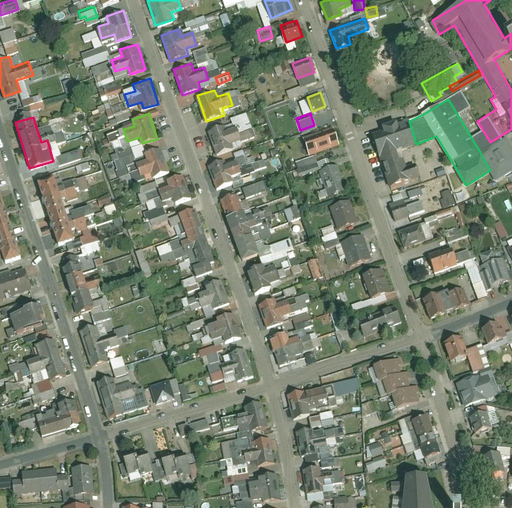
[(409,121),(372,133),(389,187),(421,177),(417,161),(405,165),(400,149),(416,144),(409,121)]
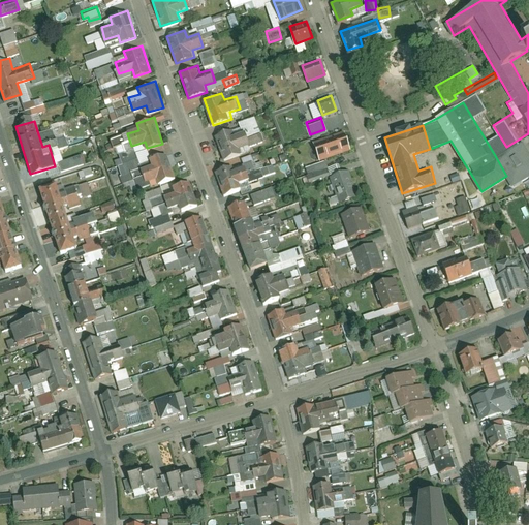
[(232,128),(215,134),(224,161),(243,155),(241,148),(251,144),(247,131),(236,135),(232,128)]
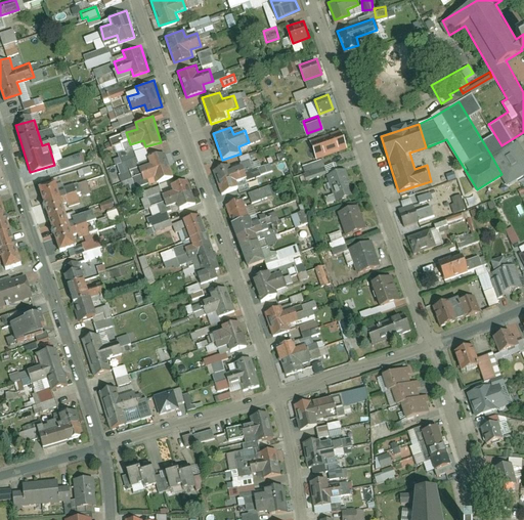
[(347,146),(341,128),(310,138),(316,158),(347,146)]
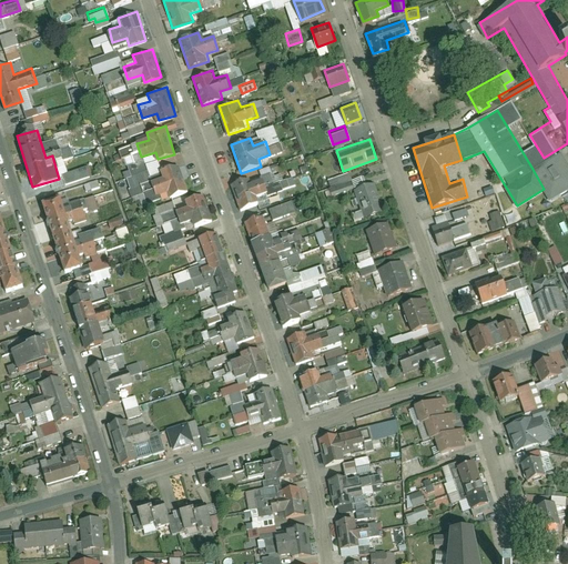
[(567,163),(561,152),(533,169),(544,189),(550,199),(567,188),(567,163)]
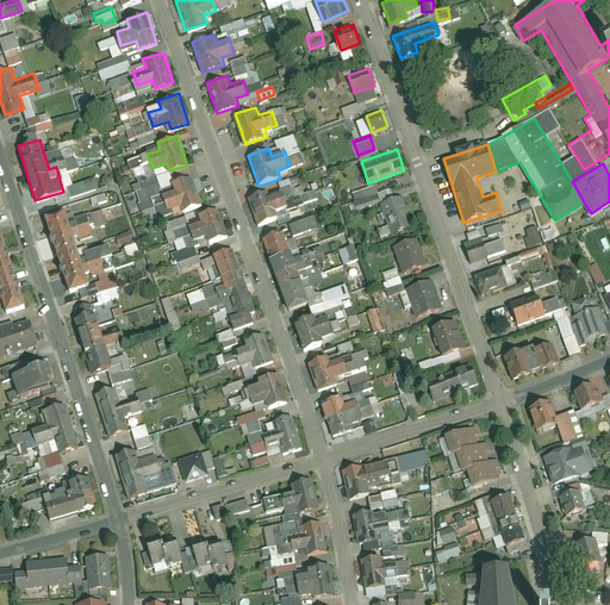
[(203,206),(193,175),(173,182),(175,191),(162,194),(167,209),(182,204),(185,212),(203,206)]
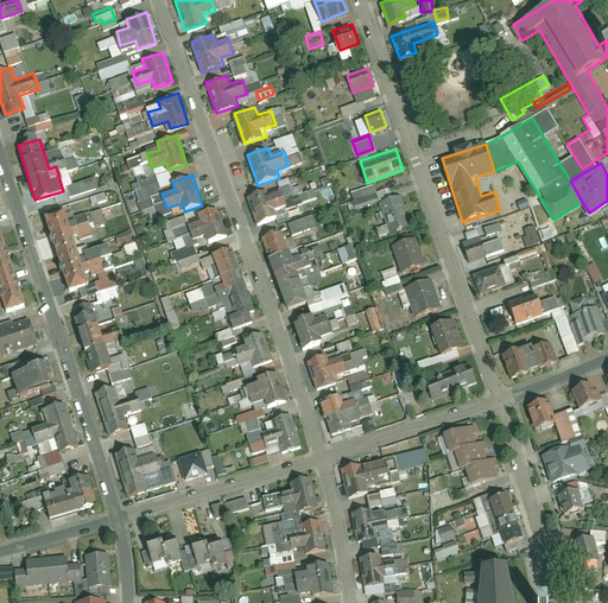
[(353,205),(377,200),(372,183),(348,189),(353,205)]
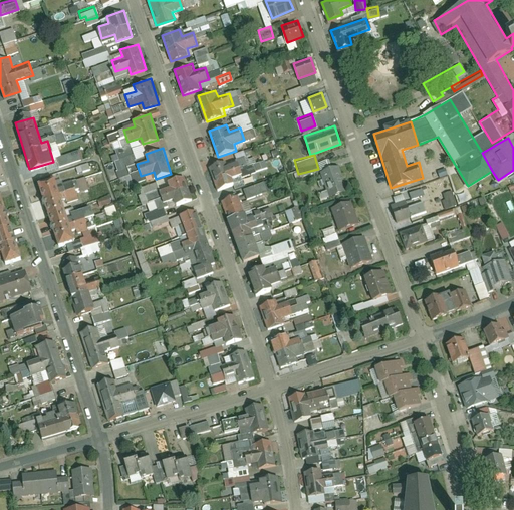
[(316,161),(317,167),(329,164),(327,158),(316,161)]
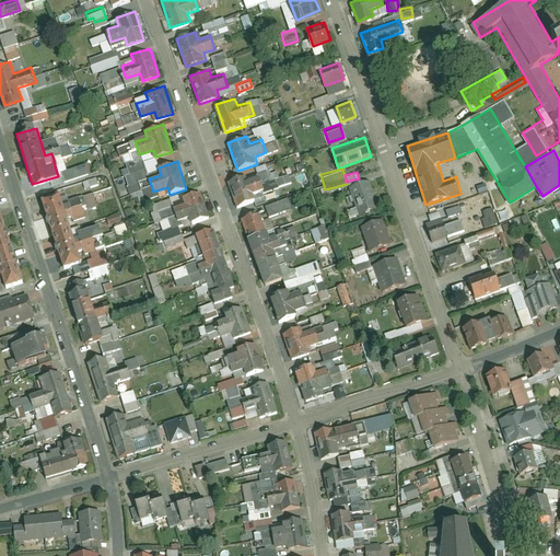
[(95,174),(81,178),(83,186),(97,182),(95,174)]
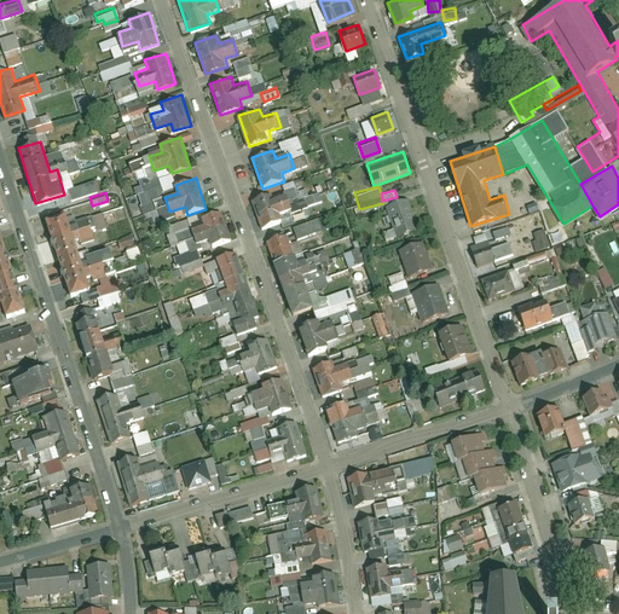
[(273,192),(252,200),(262,231),(284,224),(282,215),(294,210),(289,196),(276,201),(273,192)]
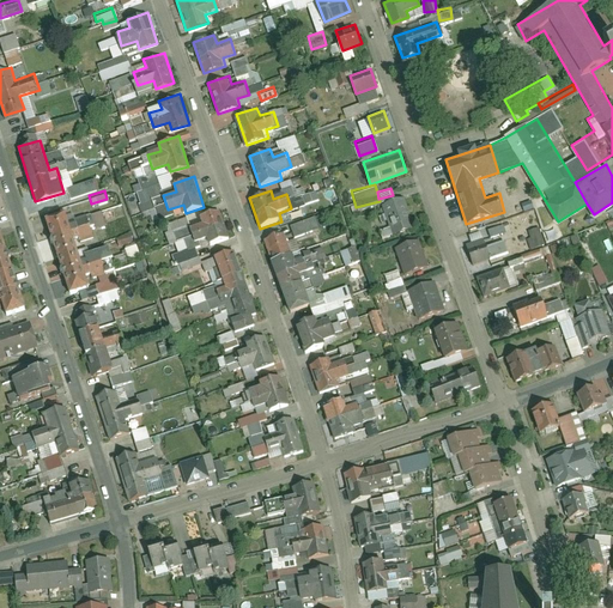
[(414,226),(405,196),(383,204),(393,233),(414,226)]
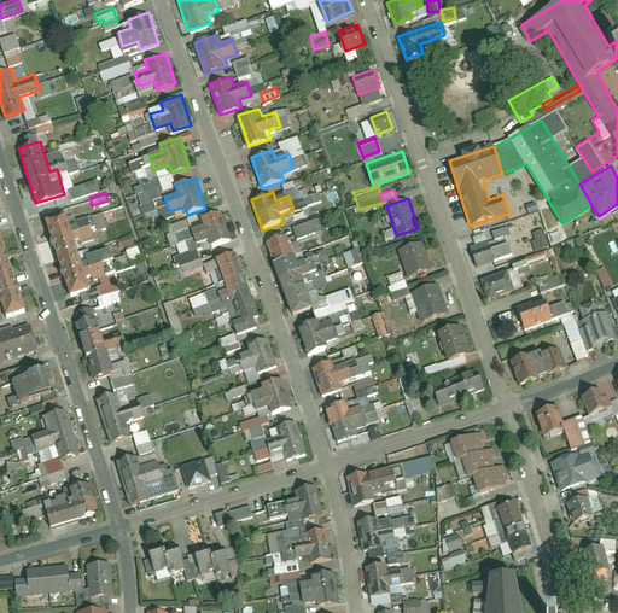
[(234,240),(225,210),(204,216),(207,225),(193,229),(198,243),(214,238),(216,246),(234,240)]
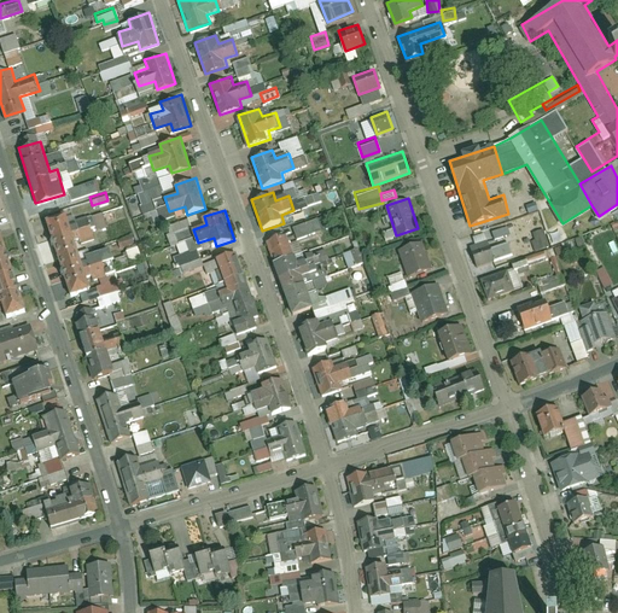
[(63,214),(45,220),(51,239),(70,232),(63,214)]
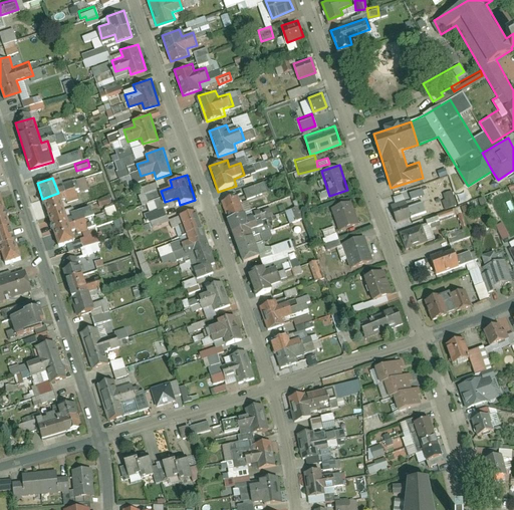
[(245,197),(267,189),(263,179),(241,187),(245,197)]
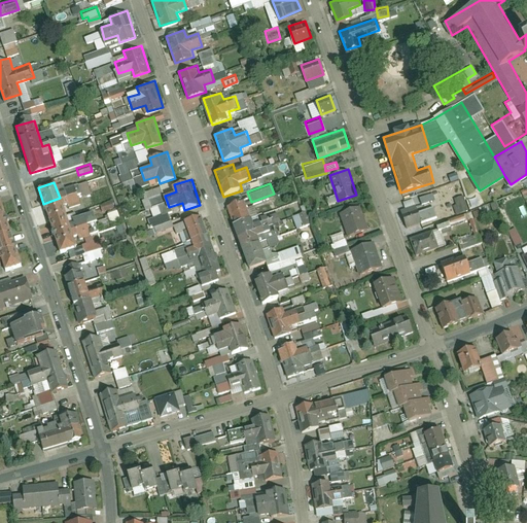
[(418,195),(420,202),(431,199),(429,192),(418,195)]
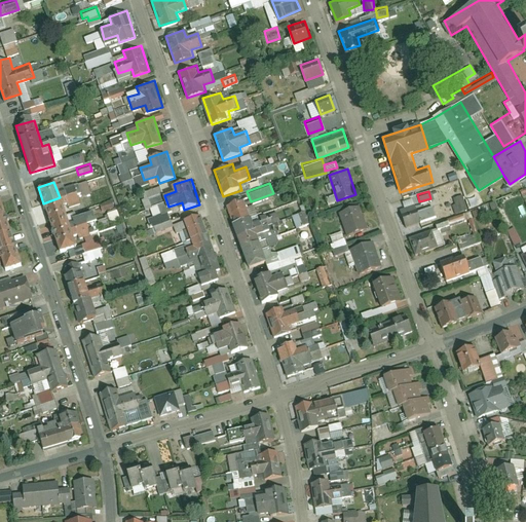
[(454,212),(466,207),(461,192),(451,195),(453,201),(451,202),(454,212)]
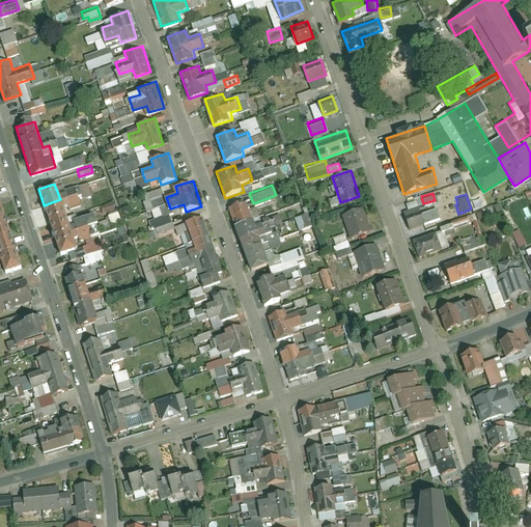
[(60,199),(44,205),(47,214),(50,221),(66,215),(60,199)]
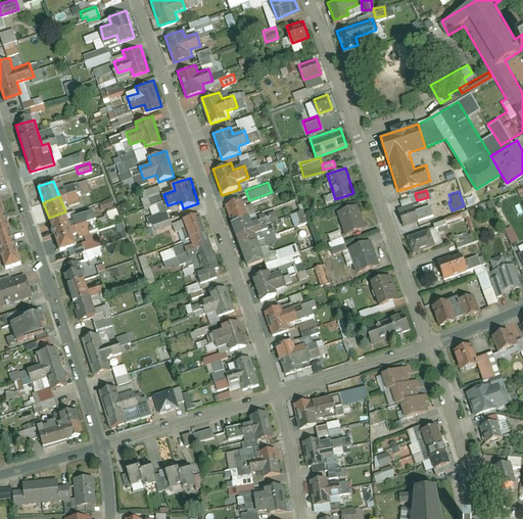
[(20,261),(1,198),(0,197),(0,258),(2,258),(4,266),(20,261)]
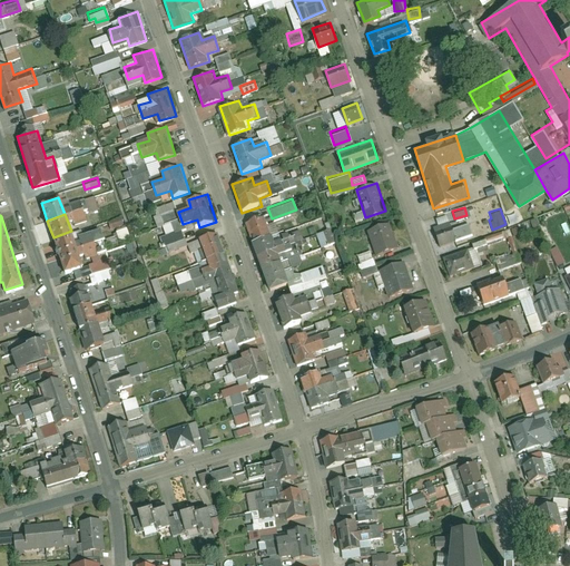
[(265,215),(246,222),(269,291),(290,284),(278,254),(286,252),(282,240),(274,242),(265,215)]
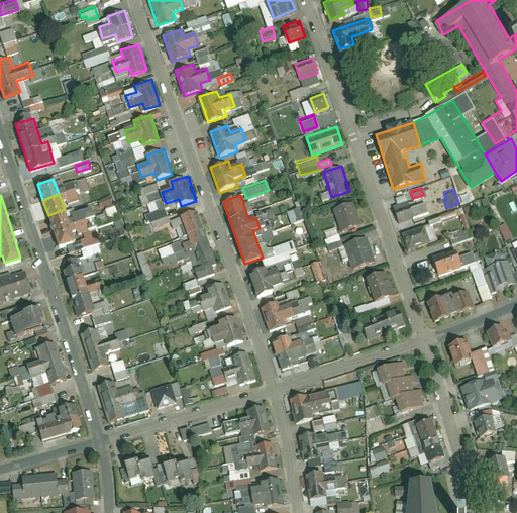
[(408,201),(394,206),(399,221),(414,216),(408,201)]
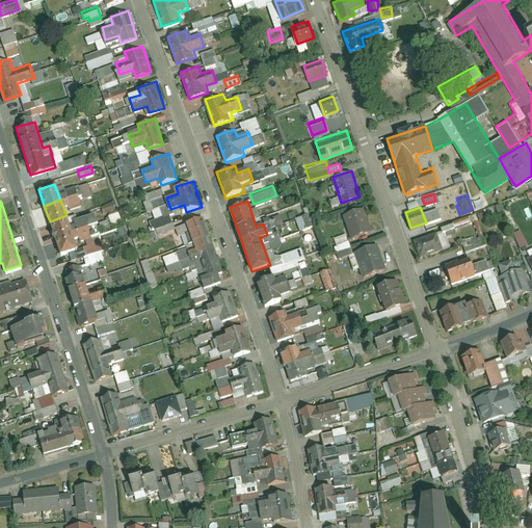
[(371,230),(364,208),(343,214),(350,237),(371,230)]
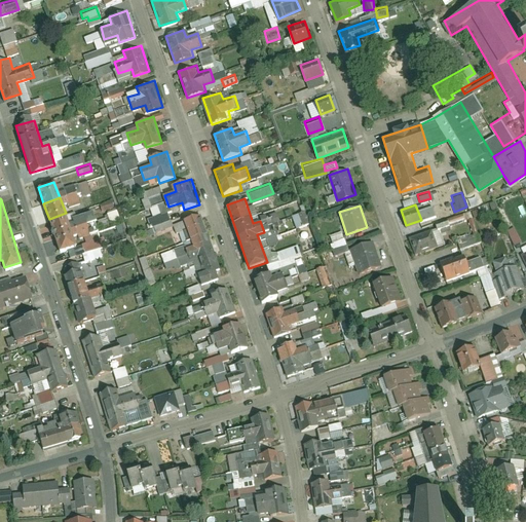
[(116,207),(105,211),(109,222),(120,219),(116,207)]
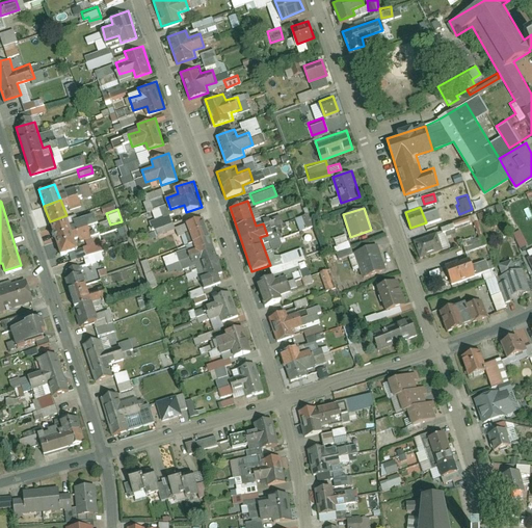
[(306,211),(293,216),(298,229),(310,225),(306,211)]
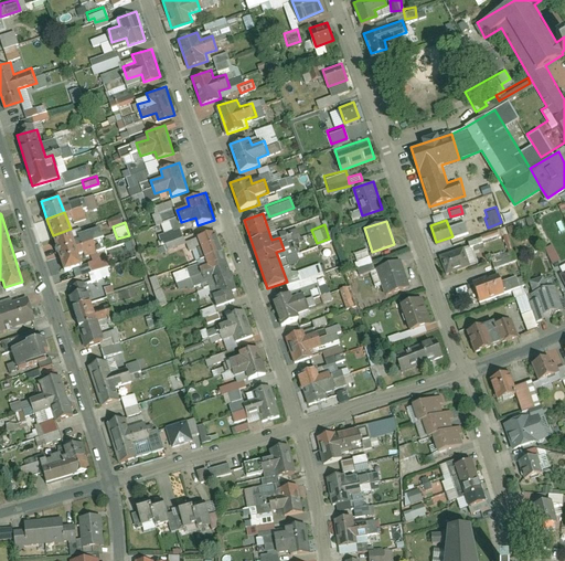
[(237,284),(217,228),(199,234),(210,262),(201,265),(205,277),(214,274),(220,290),(237,284)]
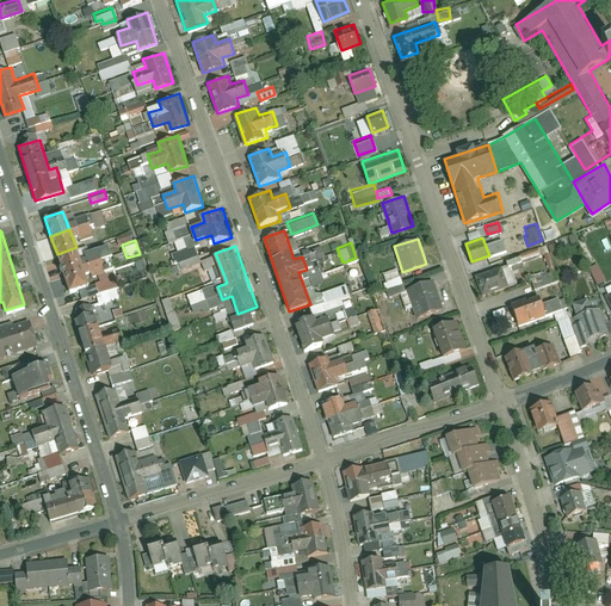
[(76,247),(57,254),(65,272),(82,266),(76,247)]
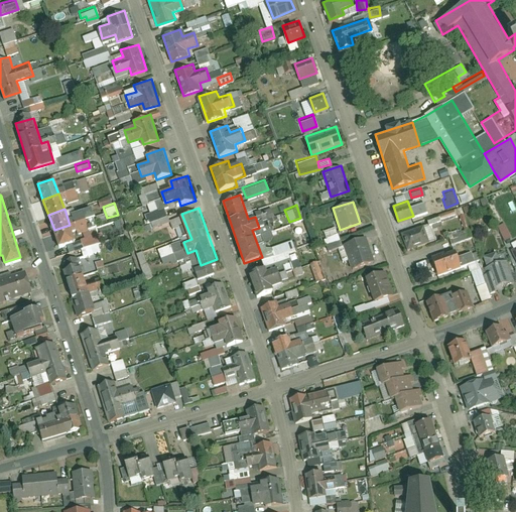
[(113,228),(121,224),(118,218),(110,221),(113,228)]
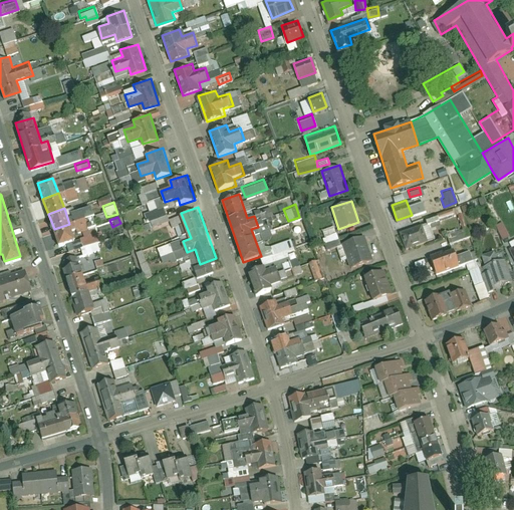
[(494,223),(501,237),(508,234),(501,220),(494,223)]
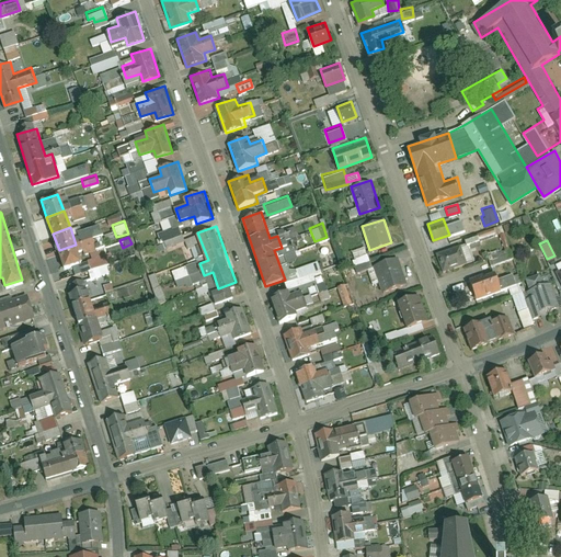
[(460,243),(436,251),(443,271),(467,263),(460,243)]
